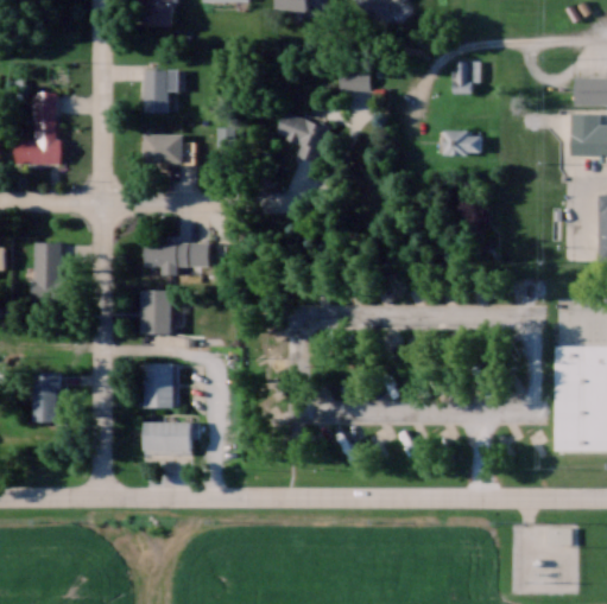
[(480,62),(454,62),(454,94),(470,94),(472,83),(479,83),(480,62)]
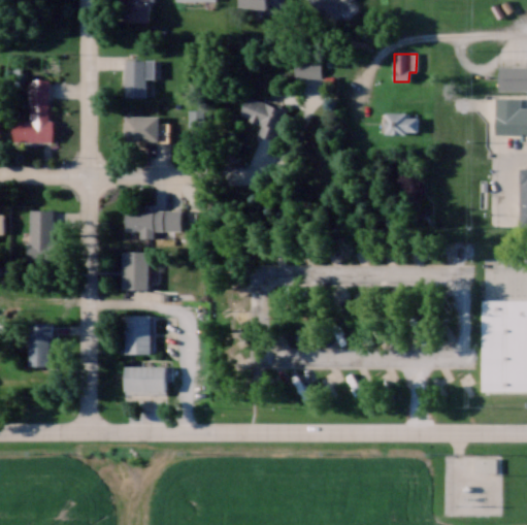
[(146,78),(156,78),(156,61),(125,61),(125,98),(146,98),(146,78)]
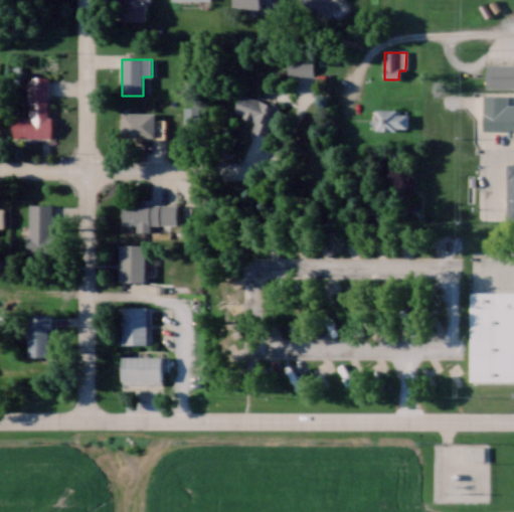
[(513,65),(486,65),(486,89),(513,89),(513,65)]
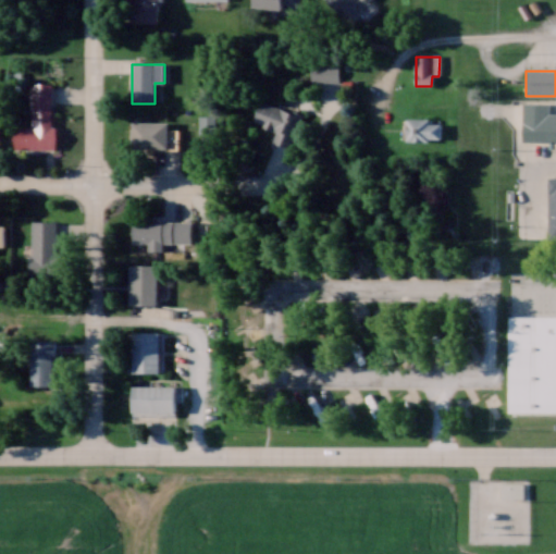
[(13,151),(53,151),(53,85),(31,85),(31,128),(13,128),(13,151)]
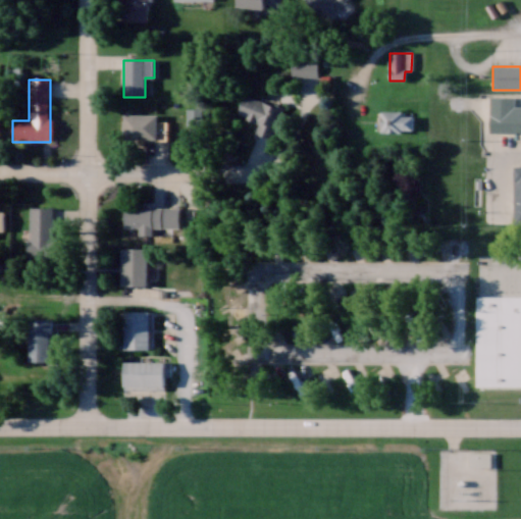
[(237,116),(258,124),(254,135),(270,141),(281,110),(245,96),(237,116)]
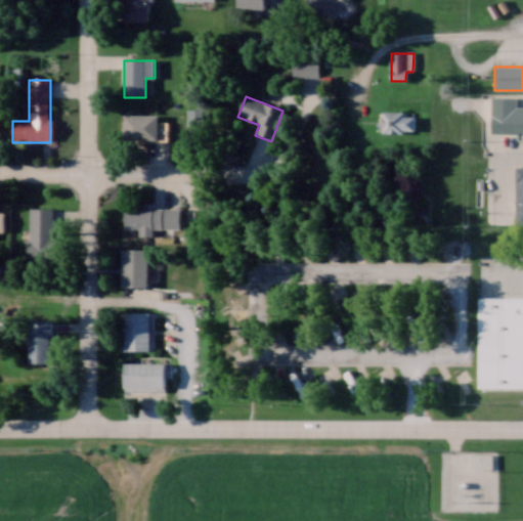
[(522,107),(516,107),(516,98),(491,98),(490,134),(522,134),(522,107)]
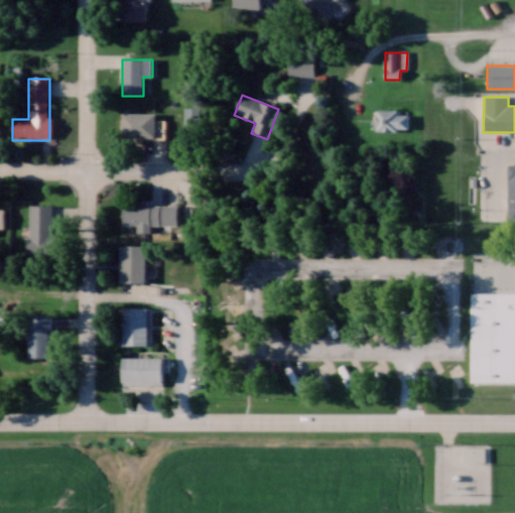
[(182,110),(182,128),(205,128),(205,110),(182,110)]
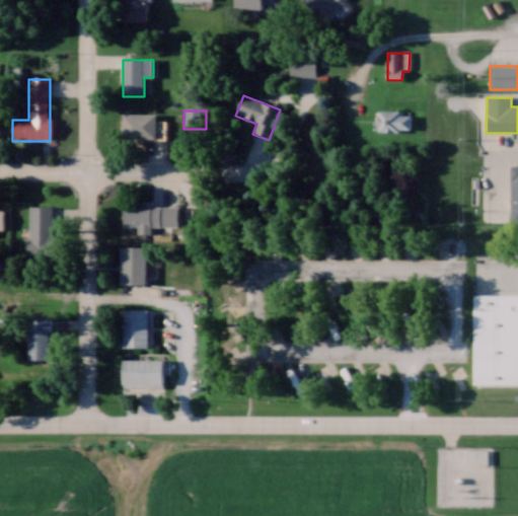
[(376,134),(410,134),(410,113),(376,113),(376,134)]
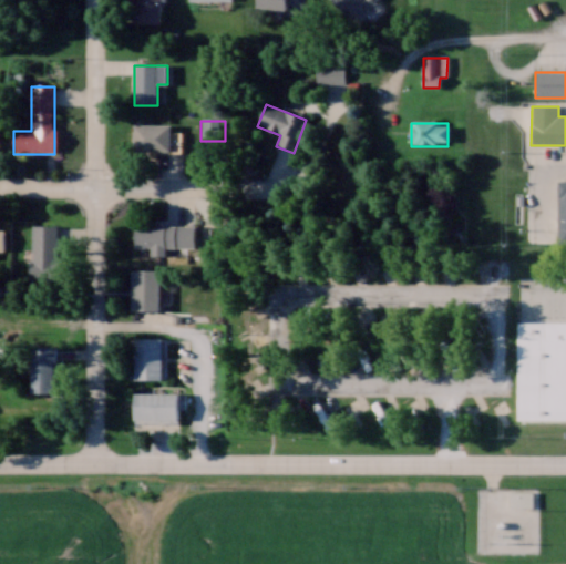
[(171,125),(133,125),(133,152),(171,152),(171,125)]
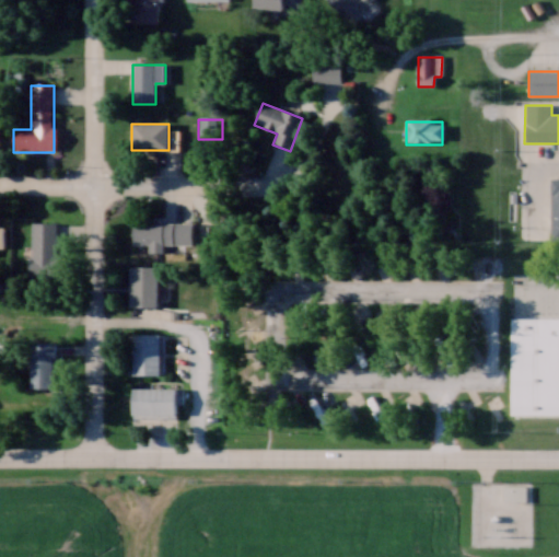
[(191,223),(132,223),(132,245),(149,245),(149,253),(164,253),(164,247),(191,247),(191,223)]
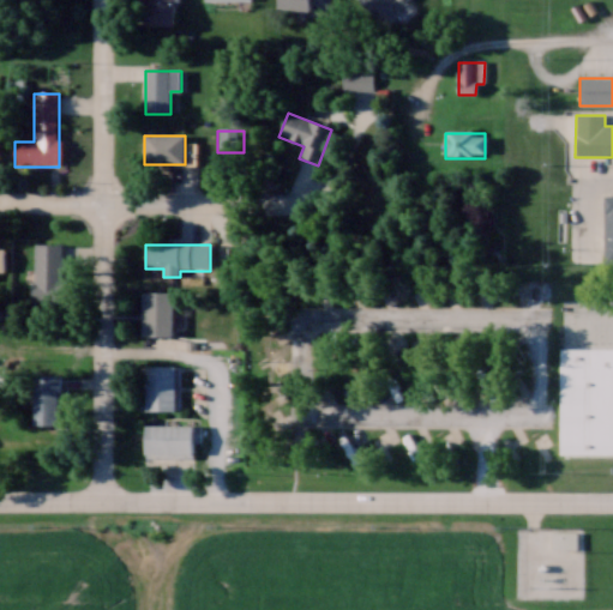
[(61,301),(61,246),(34,246),(34,301),(61,301)]
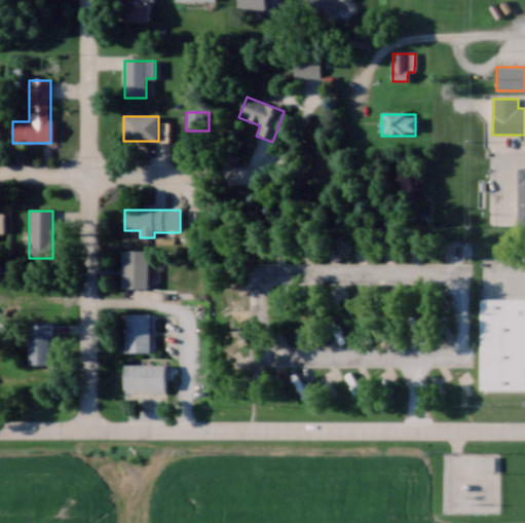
[(147,252),(121,252),(121,289),(147,289),(147,252)]
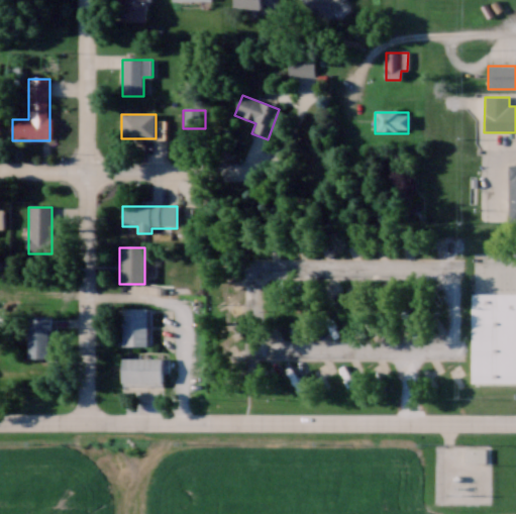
[(122,309),(122,346),(149,346),(149,309),(122,309)]
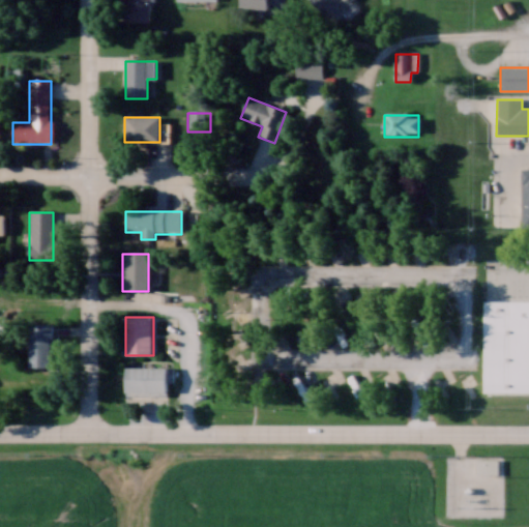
[(28,368),(51,368),(51,326),(28,326),(28,368)]
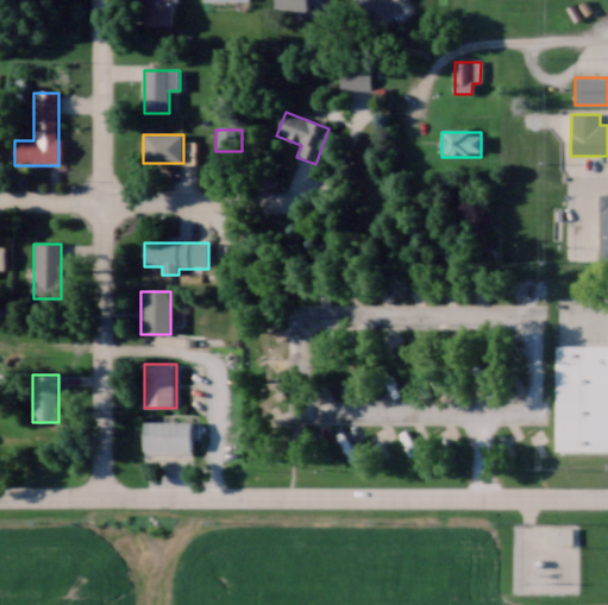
[(144,457),(193,457),(193,423),(144,423),(144,457)]
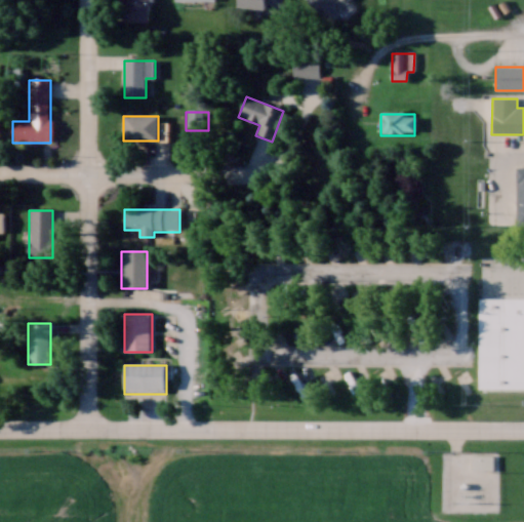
[(502,384),(488,384),(488,410),(501,410),(502,384)]
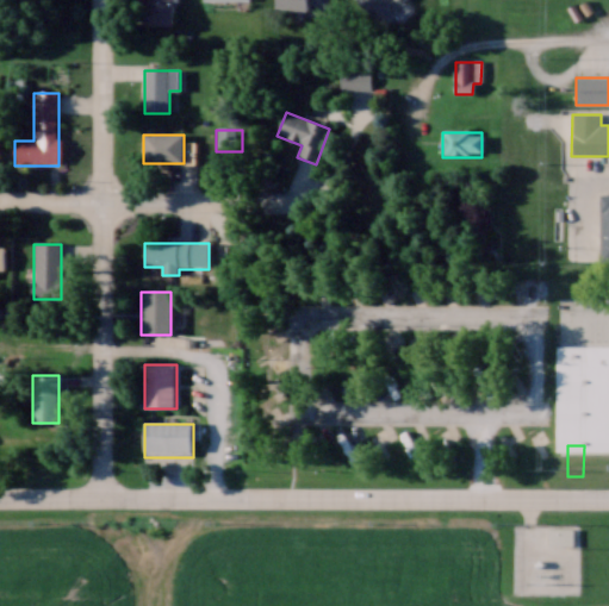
[(573,531),(547,531),(547,547),(573,547),(573,531)]
